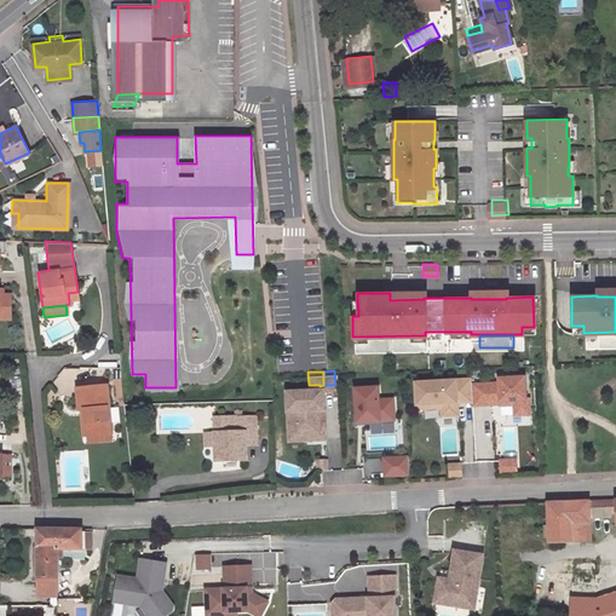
[(498,383),(478,384),(479,404),(490,403),(489,401),(494,401),(494,403),(498,403),(498,404),(511,404),(512,414),(527,414),(527,398),(523,398),(522,376),(496,378),(498,383)]
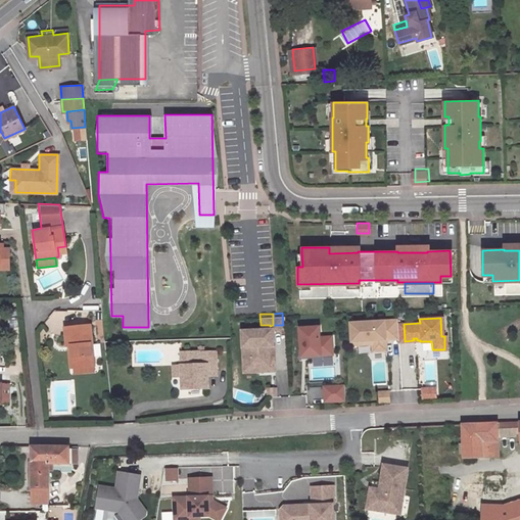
[(395,319),(348,321),(349,340),(370,339),(370,343),(371,350),(384,349),(384,338),(396,338),(395,324),(395,319)]
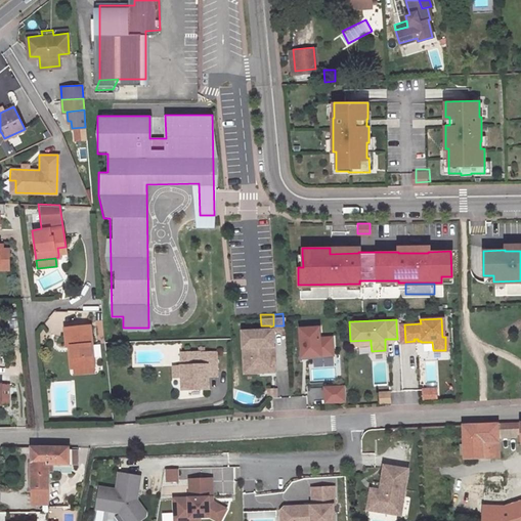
[(317,323),(298,324),(299,353),(331,352),(330,334),(318,335),(317,323)]
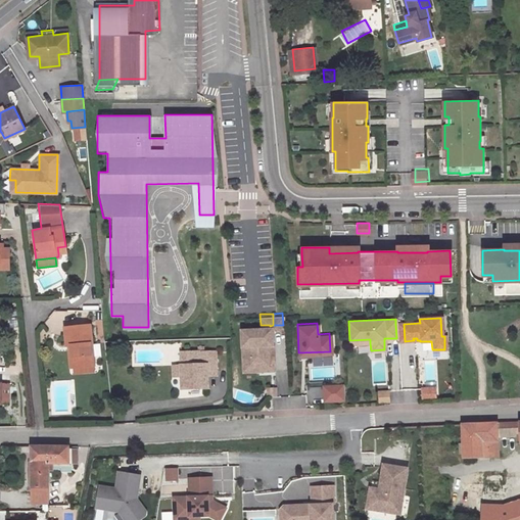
[(404,324),(395,324),(396,338),(396,341),(405,341),(404,324)]
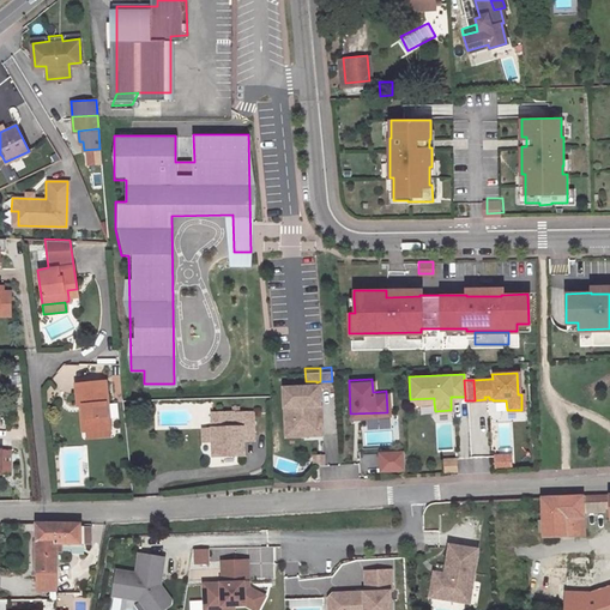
[(306,381),(281,382),(283,416),(291,416),(300,422),(300,432),(319,430),(316,382),(316,381),(306,381)]
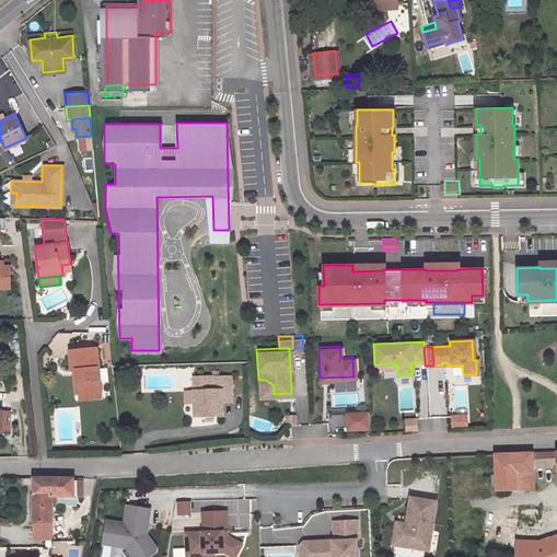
[(76,396),(79,395),(95,394),(99,393),(94,350),(67,354),(69,371),(72,371),(76,396)]
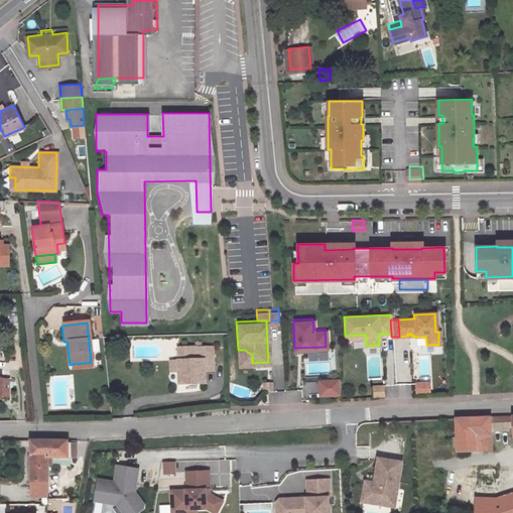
[(166,360),(177,360),(177,374),(177,383),(203,383),(203,372),(203,367),(213,366),(212,347),(200,348),(200,344),(194,344),(194,348),(166,348),(166,360)]
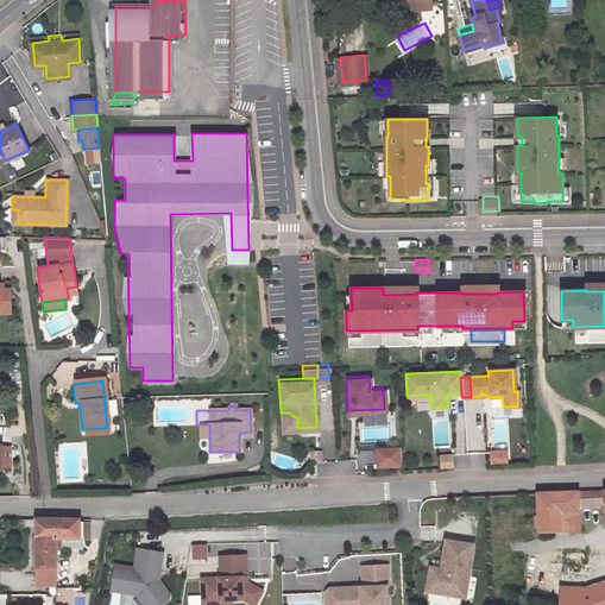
[(289,413),(281,413),(281,428),(297,428),(297,418),(289,413)]
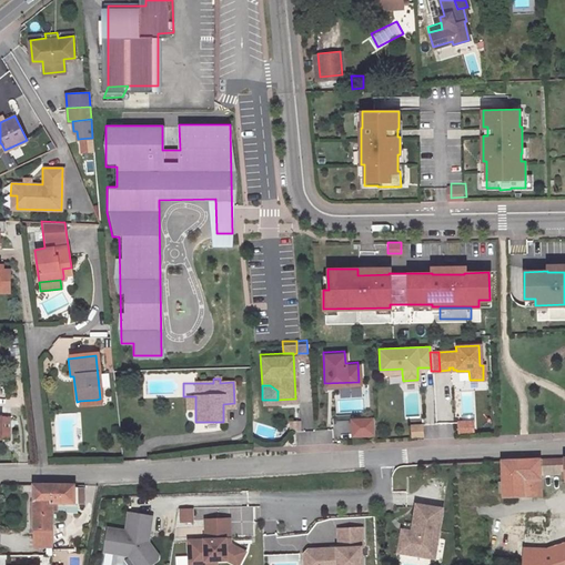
[(195,412),(195,396),(183,396),(184,412),(195,412)]
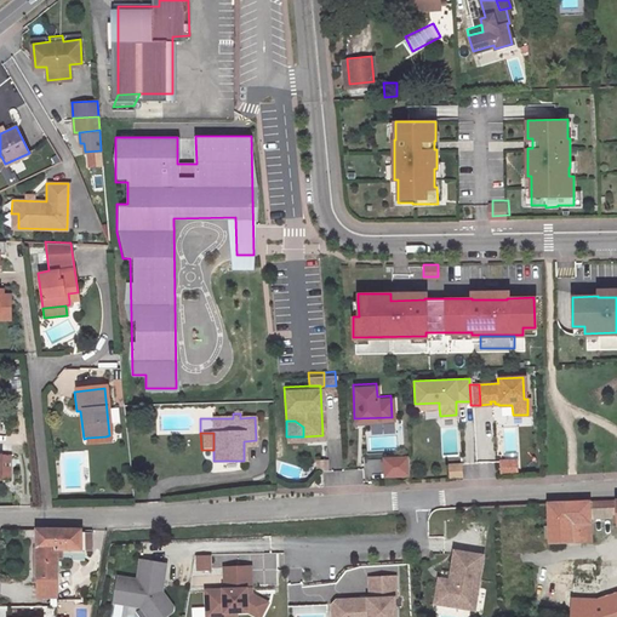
[(388,456),(389,473),(412,472),(411,455),(388,456)]
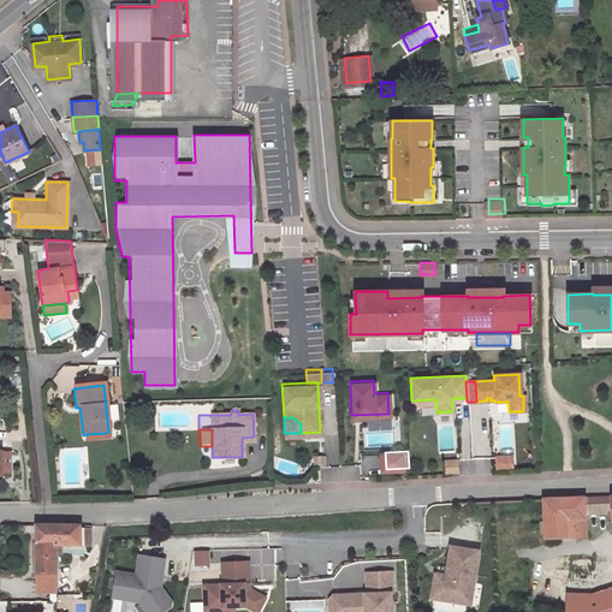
[(514,453),(500,455),(501,467),(514,467),(514,453)]
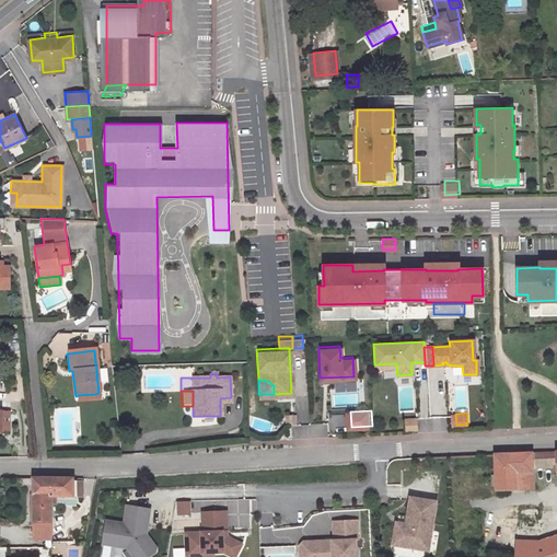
[(418,417),(407,417),(408,428),(419,428),(418,417)]
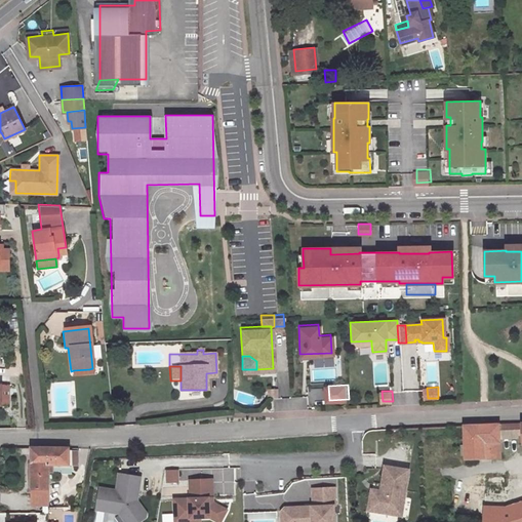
[(311,407),(311,394),(276,396),(277,408),(311,407)]
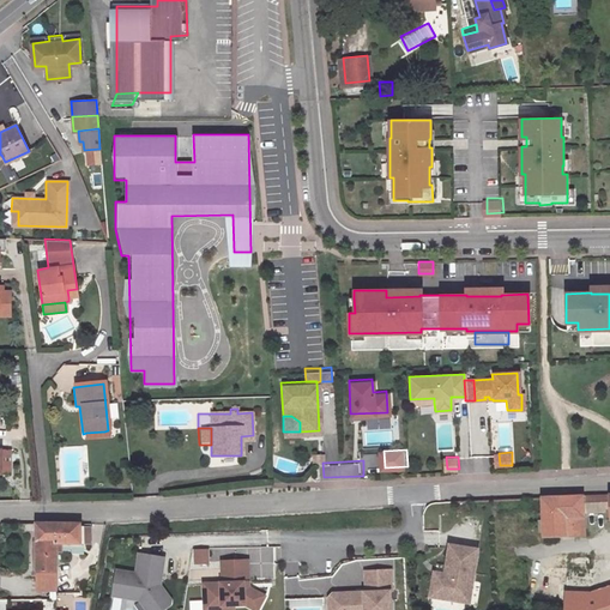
[(609,490),(545,493),(548,531),(589,530),(587,505),(609,503),(609,490)]
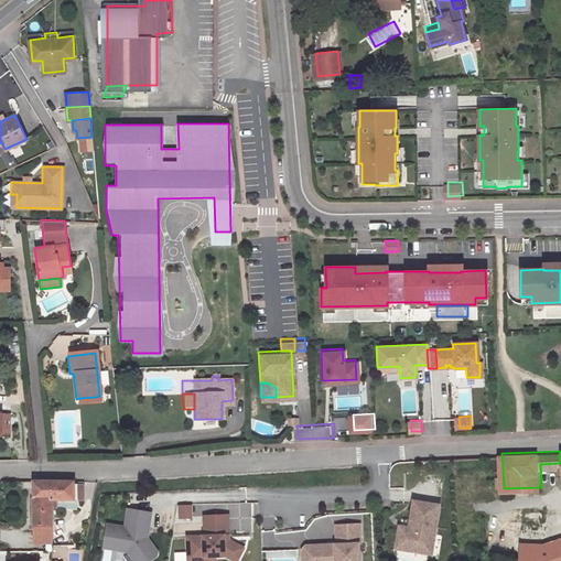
[(50,481),(32,481),(32,493),(50,494),(50,504),(55,504),(55,496),(82,496),(82,482),(72,482),(72,479),(50,478),(50,481)]
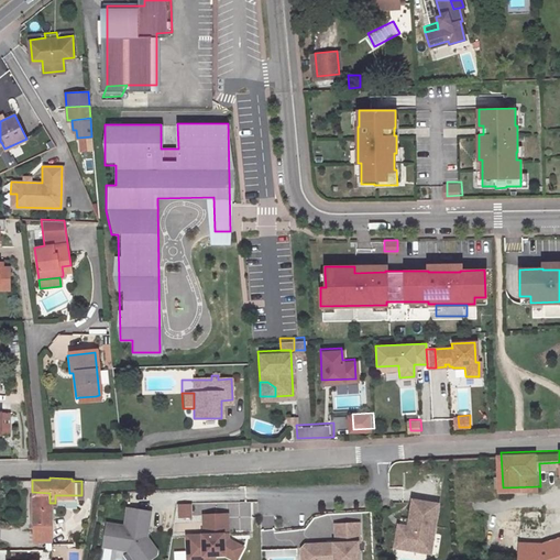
[(47,541),(48,540),(48,525),(50,503),(50,493),(32,492),(31,526),(32,541),(47,541)]
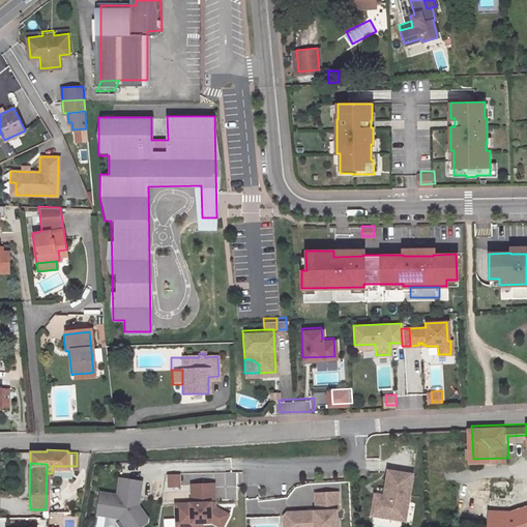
[(382,496),(378,495),(375,515),(396,519),(398,507),(404,508),(410,474),(387,470),(382,496)]
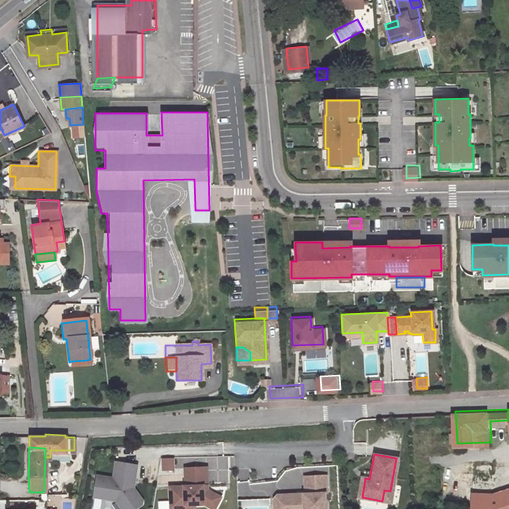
[(177,468),(177,455),(164,456),(165,468),(177,468)]
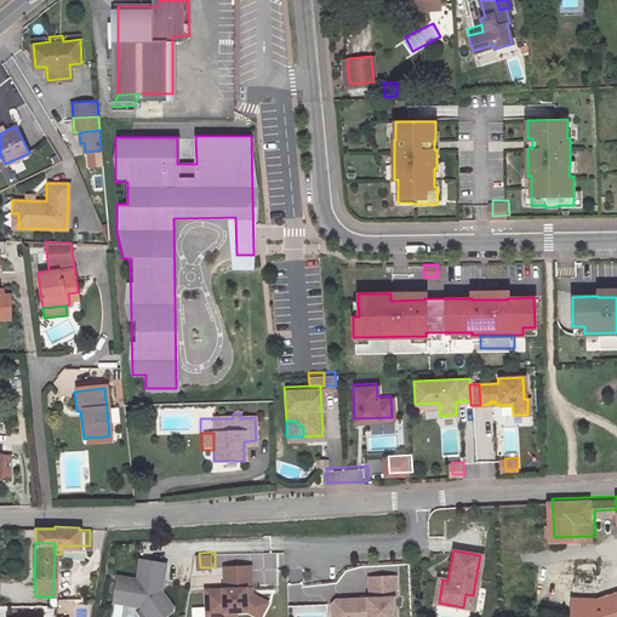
[(140,576),(120,572),(115,598),(142,603),(152,616),(160,616),(173,609),(175,604),(164,588),(169,560),(143,555),(140,576)]
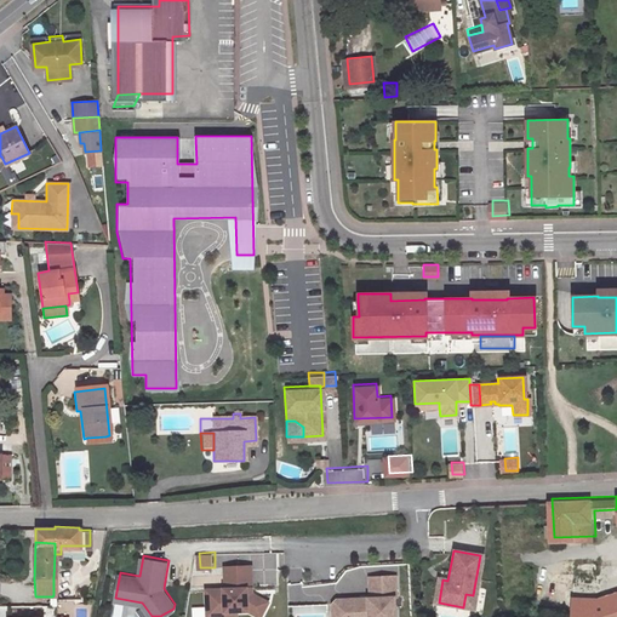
[(228,584),(209,586),(209,603),(227,603),(227,609),(239,607),(251,607),(263,613),(270,599),(255,590),(250,590),(250,584),(255,584),(253,563),(227,563),(228,584)]
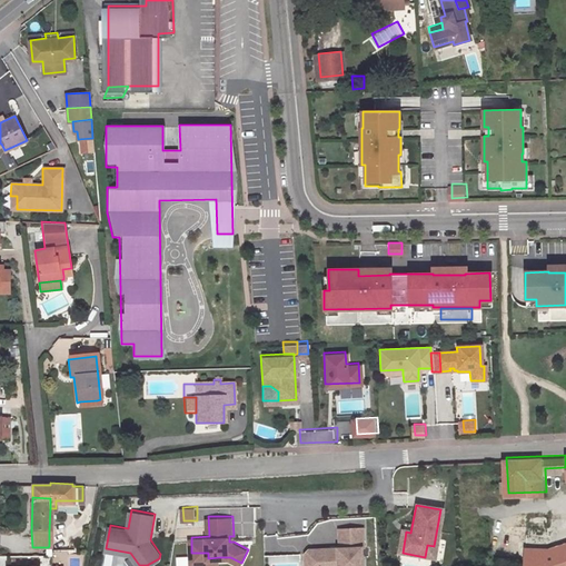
[(306,548),(303,553),(303,560),(315,559),(314,565),(324,565),(336,565),(335,565),(359,565),(359,547),(360,547),(360,527),(336,528),(337,547),(306,548)]
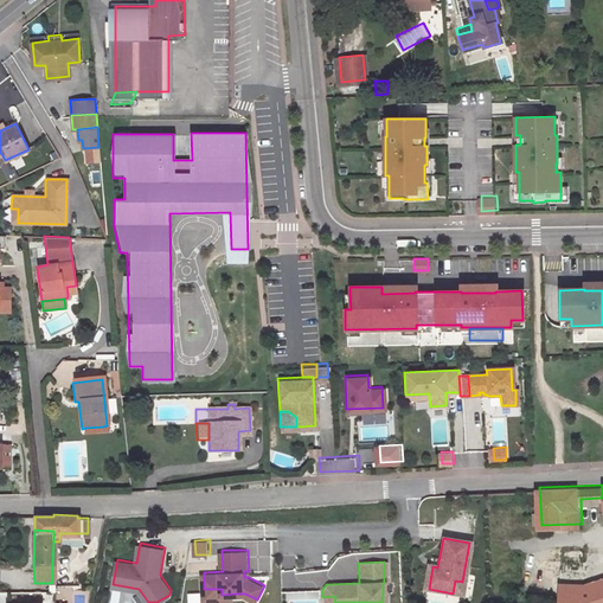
[(423,588),(429,589),(432,566),(427,565),(423,588)]
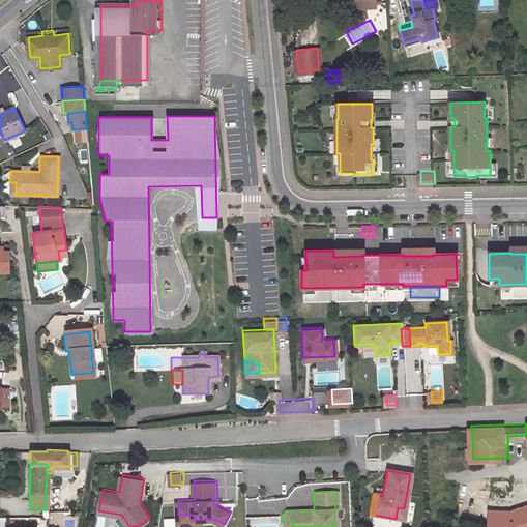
[(526,505),(513,510),(491,509),(490,526),(526,526),(526,505)]
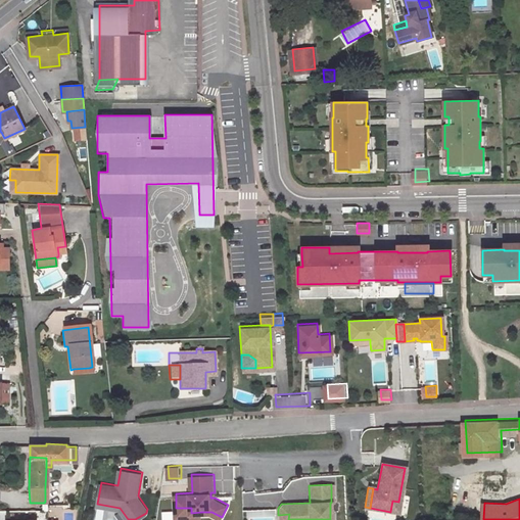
[(44,503),(44,508),(43,519),(57,519),(59,503),(45,502),(44,503)]
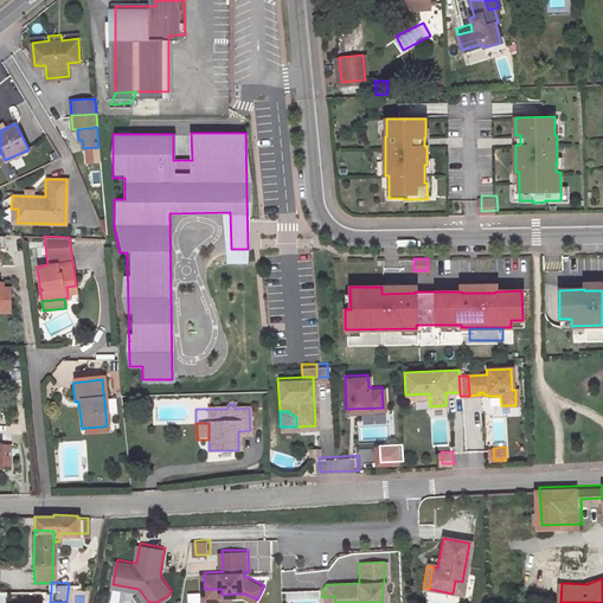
[(222,589),(204,589),(205,600),(235,598),(233,594),(222,595),(222,589)]
